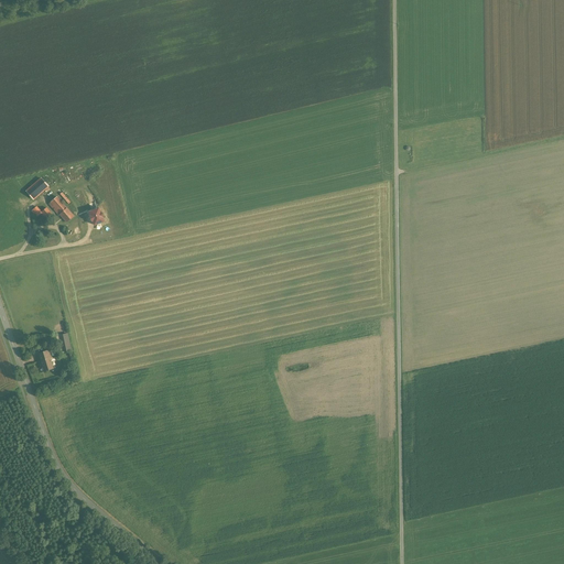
[(46,187),(40,179),(26,191),(33,198),(46,187)]
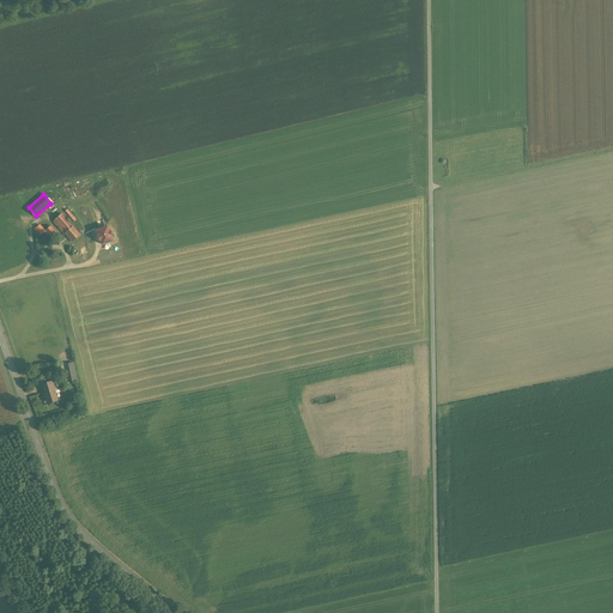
[(83,231),(64,211),(54,220),(73,241),(83,231)]
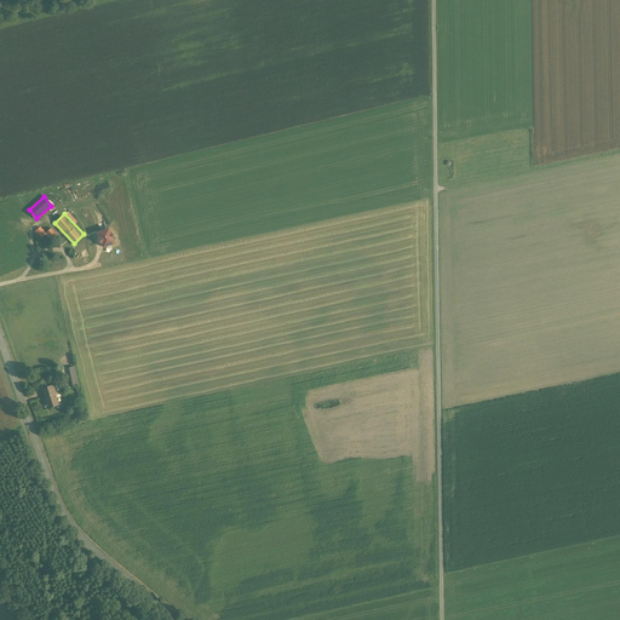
[(53,228),(45,233),(50,240),(58,235),(53,228)]
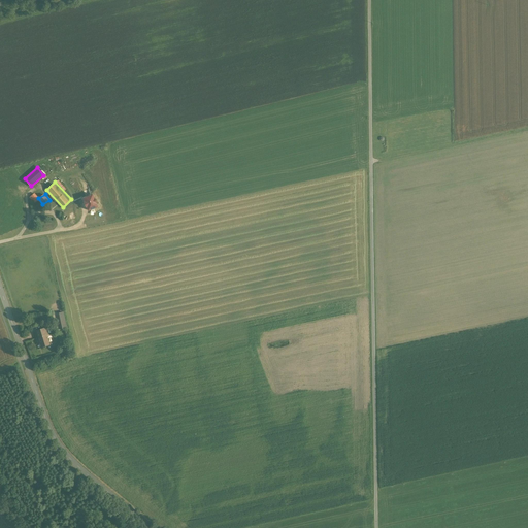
[(65,309),(56,311),(59,327),(69,325),(65,309)]
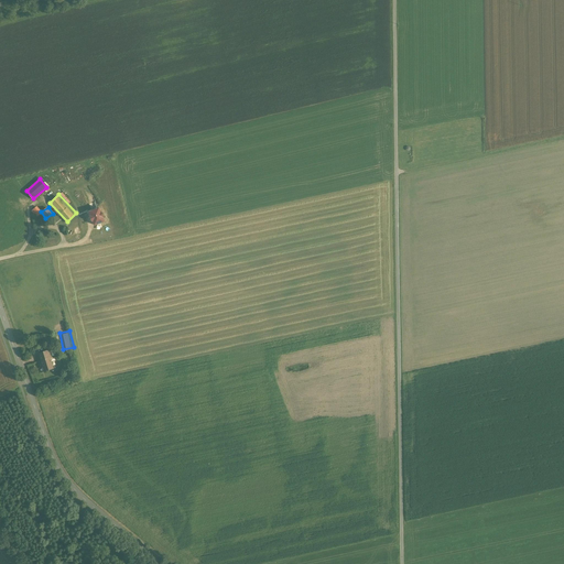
[(55,346),(40,350),(45,368),(55,365),(53,356),(57,354),(55,346)]
